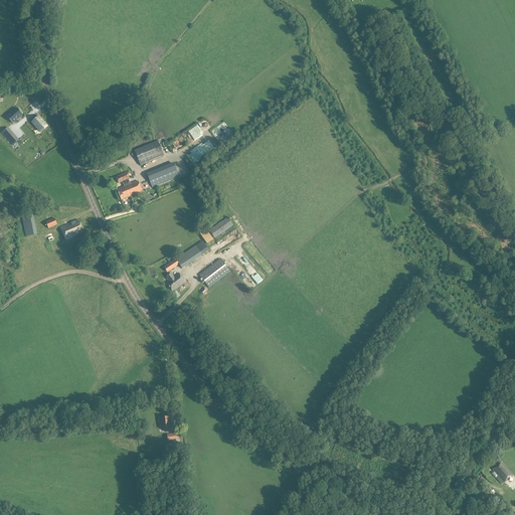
[(16,108),(6,116),(13,124),(23,115),(16,108)]
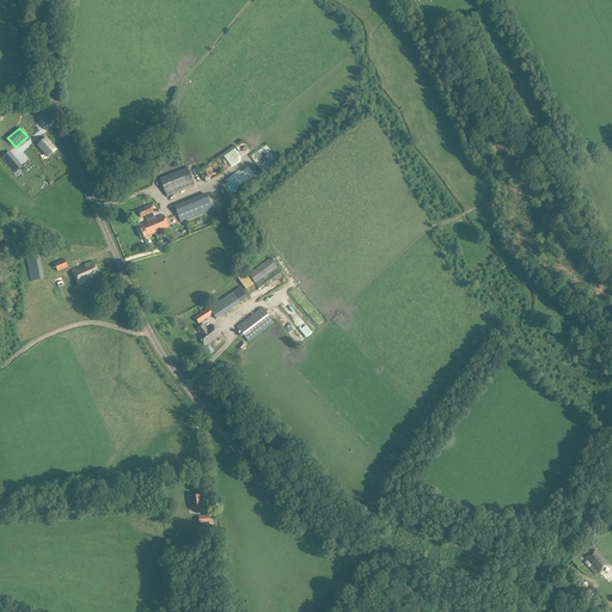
[(47,138),(37,145),(48,158),(56,150),(47,138)]
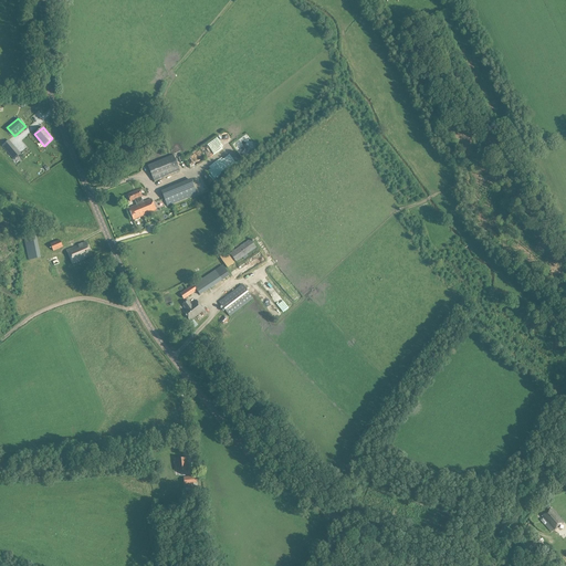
[(33,140),(25,147),(39,160),(46,154),(33,140)]
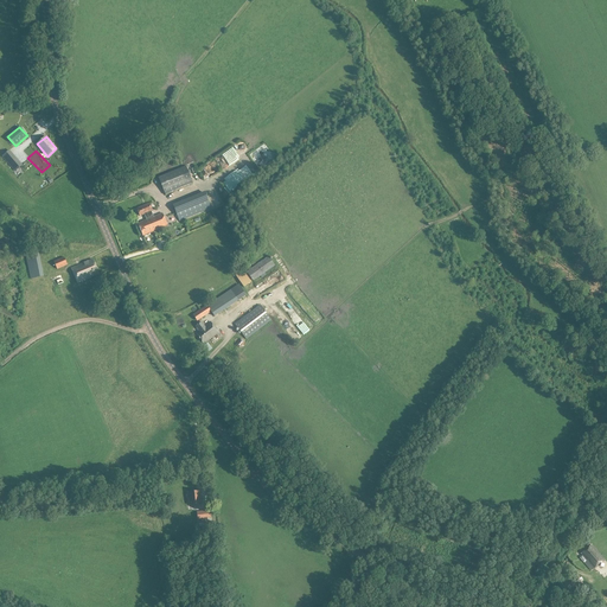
[(13,155),(7,161),(11,166),(18,160),(13,155)]
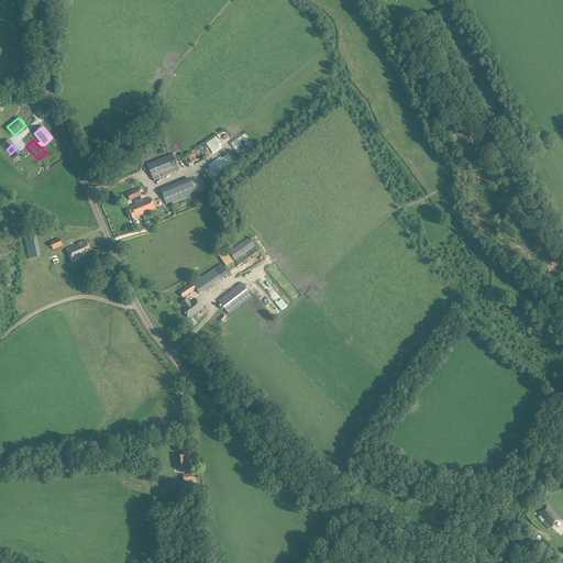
[(13,158),(23,168),(32,161),(22,150),(13,158)]
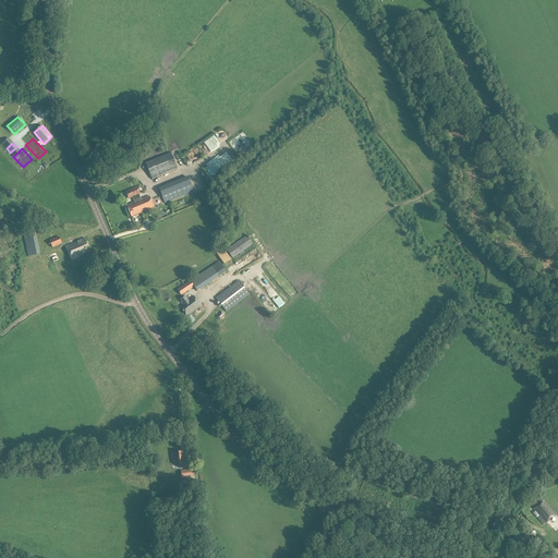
[(167,155),(146,164),(150,174),(153,180),(178,169),(171,154),(167,155)]
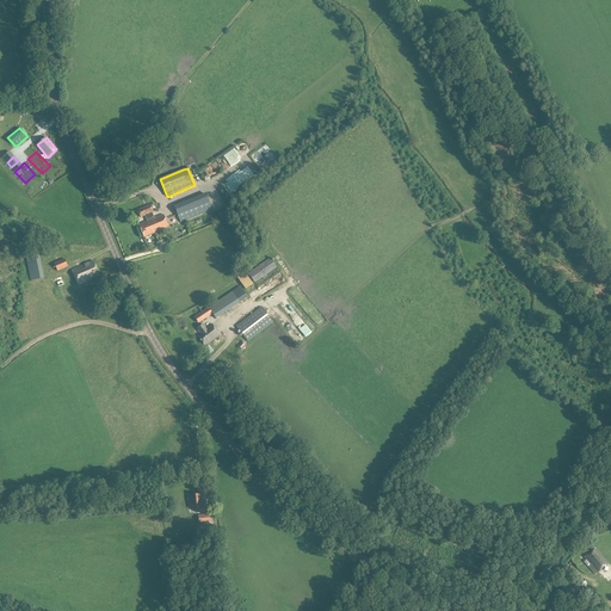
[(238,193),(247,187),(244,181),(234,187),(238,193)]
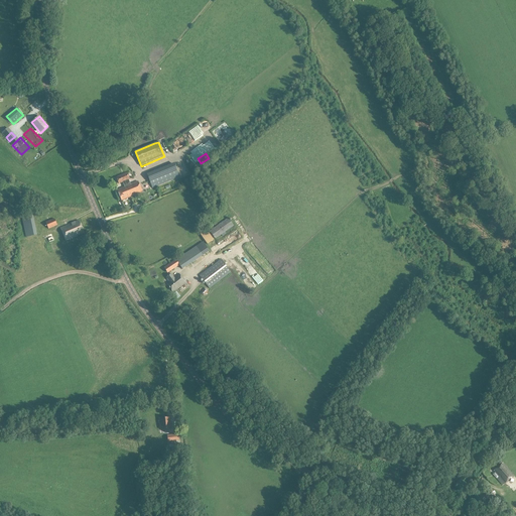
[(127,173),(116,177),(119,183),(122,182),(124,187),(117,190),(122,201),(142,191),(138,181),(130,184),(129,179),(127,173)]
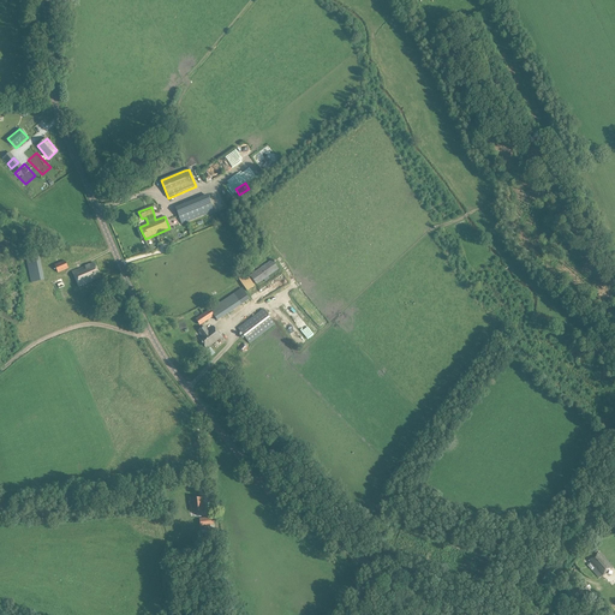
[(212,208),(180,220),(183,225),(214,212),(212,208)]
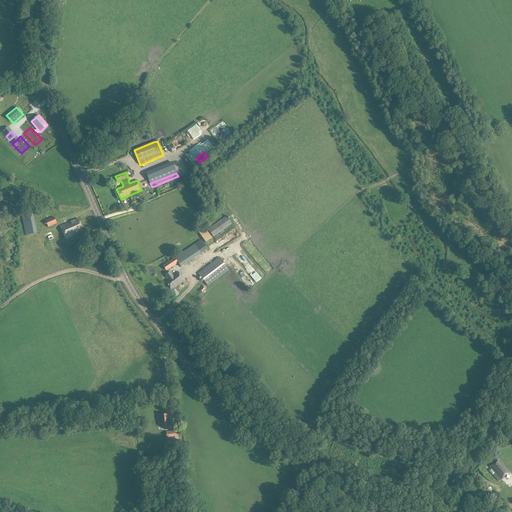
[(54,217),(45,221),(48,227),(57,224),(54,217)]
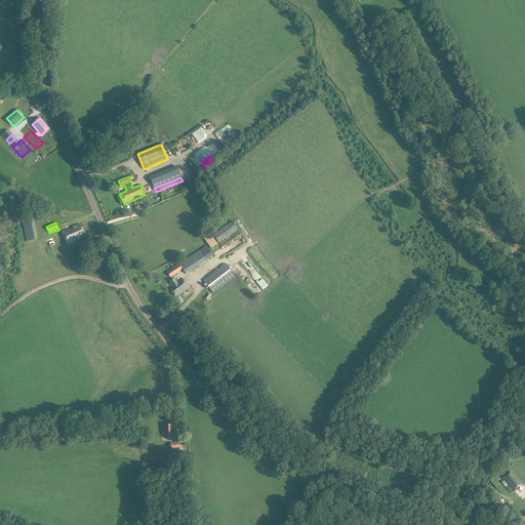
[(232,223),(213,235),(218,243),(237,230),(232,223)]
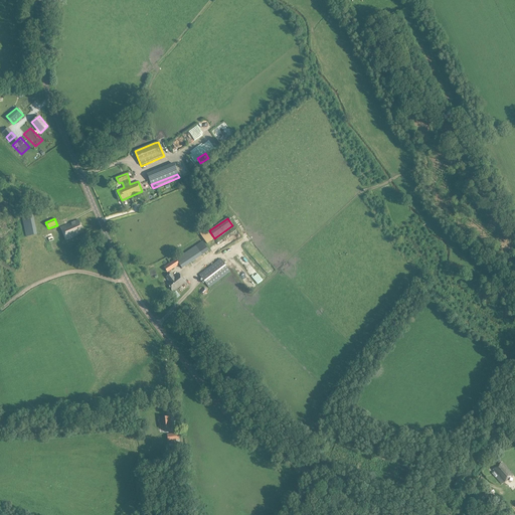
[(78,220),(60,227),(65,240),(83,232),(78,220)]
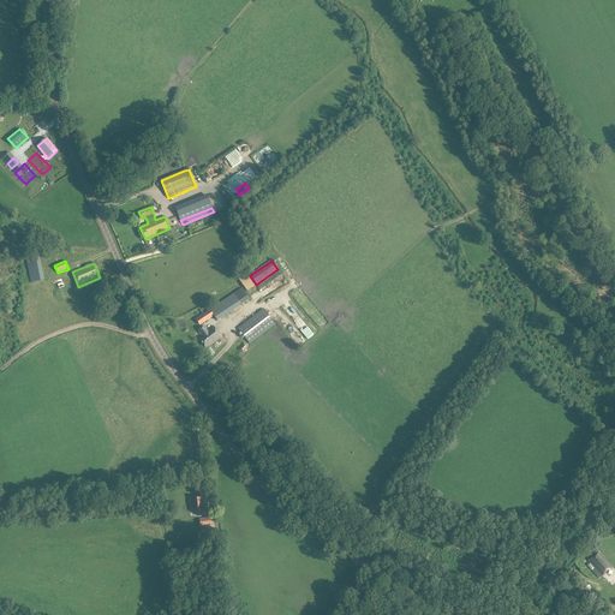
[(242,285),(249,296),(256,291),(249,280),(242,285)]
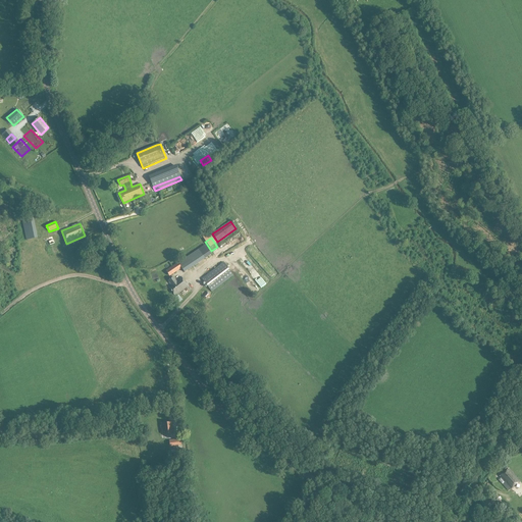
[(52,241),(44,244),(47,250),(55,247),(52,241)]
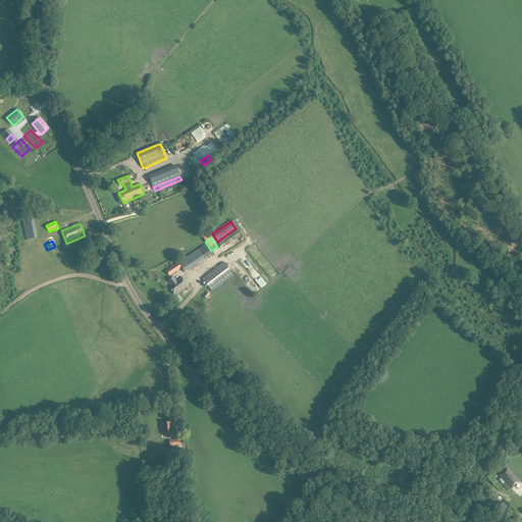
[(257,264),(269,282),(275,278),(262,260),(257,264)]
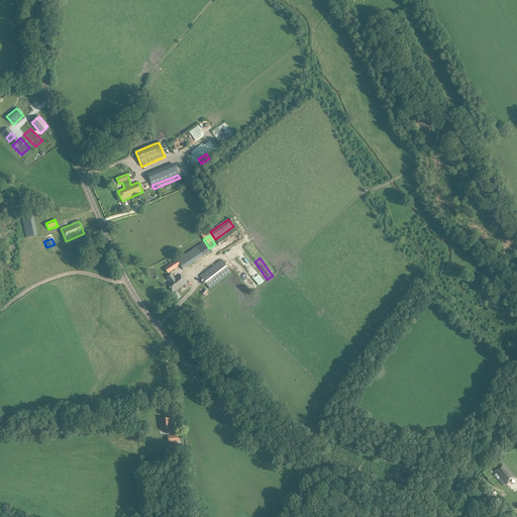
[(221,260),(200,276),(210,289),(231,273),(221,260)]
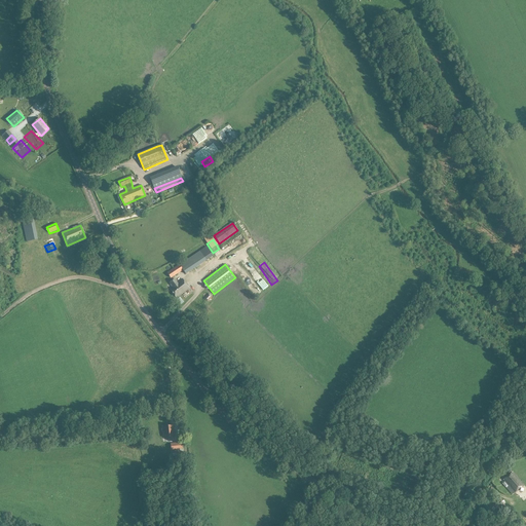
[(178,268),(172,273),(176,277),(182,272),(178,268)]
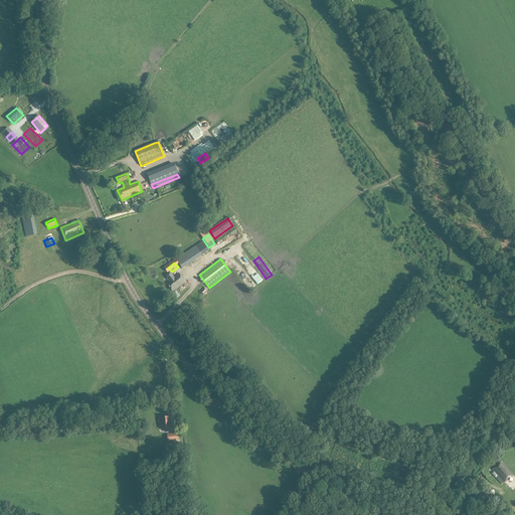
[(240,281),(246,277),(240,270),(235,274),(240,281)]
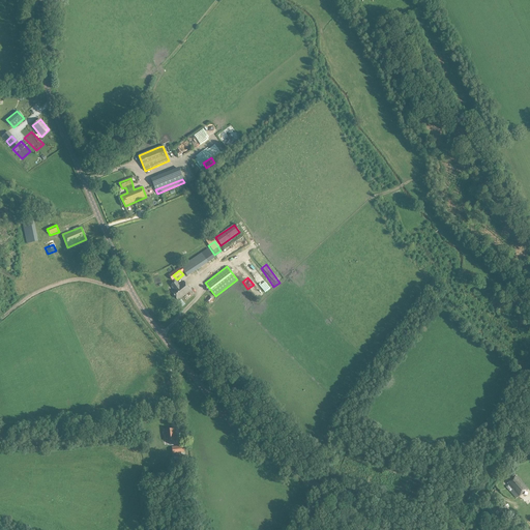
[(174,289),(171,291),(178,300),(190,291),(183,282),(178,285),(176,282),(171,286),(174,289)]
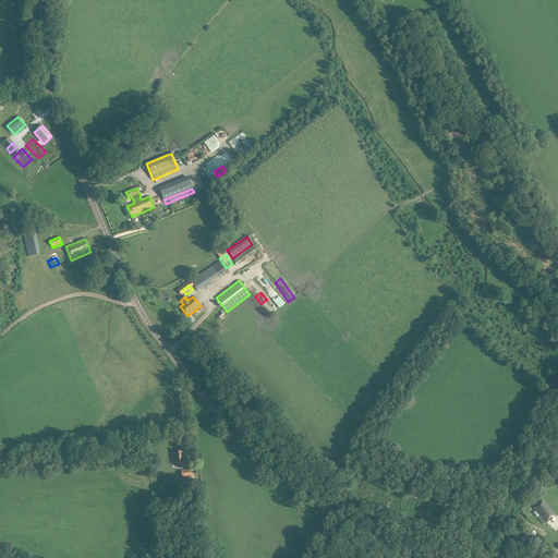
[(280,302),(275,306),(279,311),(284,306),(280,302)]
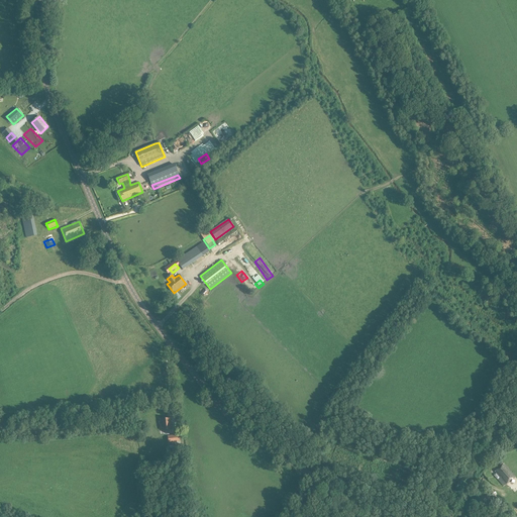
[(249,295),(253,292),(250,287),(252,286),(251,284),(245,288),(249,295)]
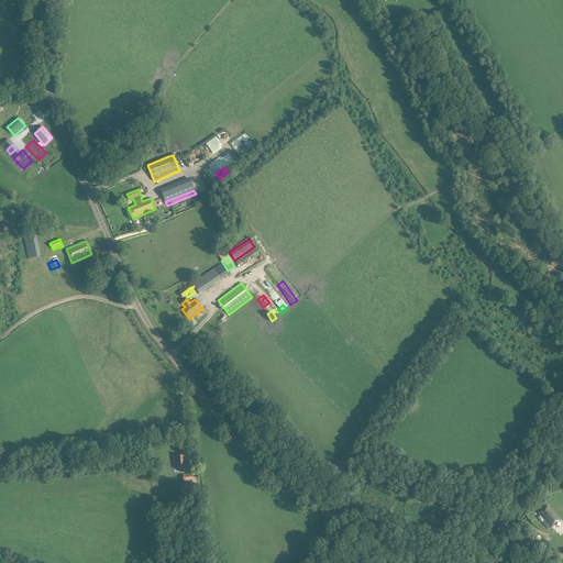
[(223,315),(218,320),(222,323),(227,318),(223,315)]
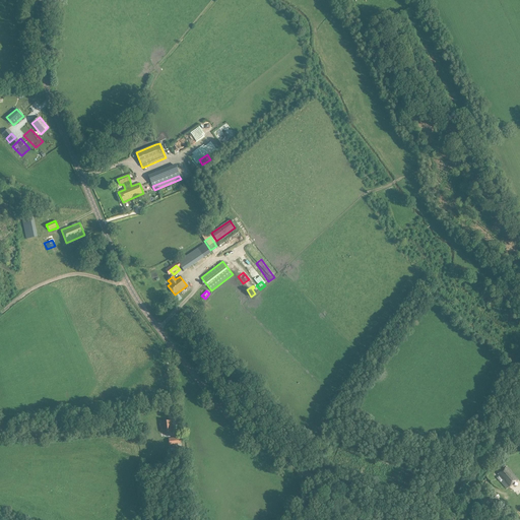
[(171,420),(160,421),(163,433),(173,432),(171,420)]
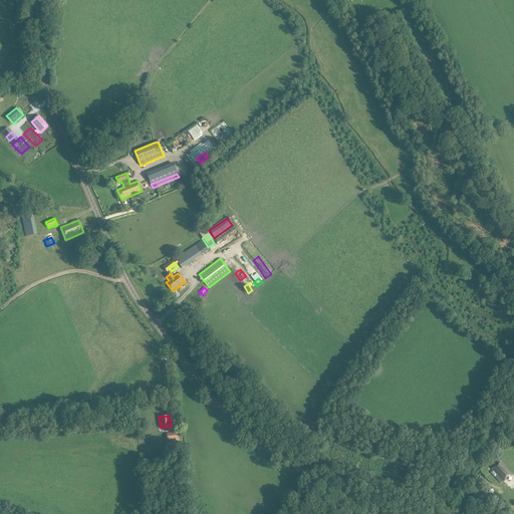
[(502,462),(493,470),(497,475),(495,477),(500,484),(512,474),(502,462)]
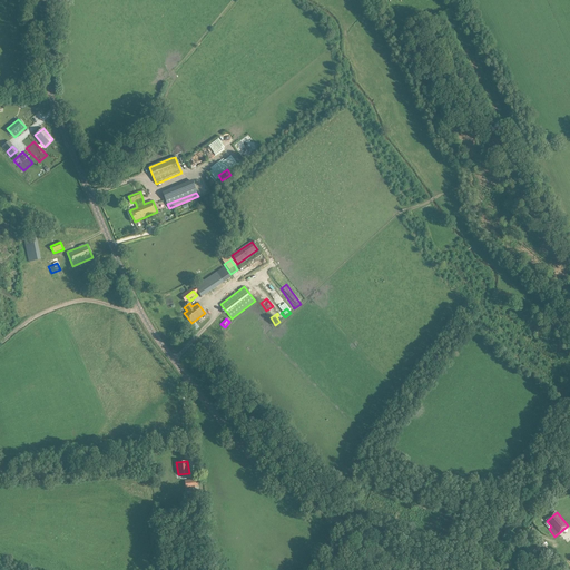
[(569,534),(554,546),(562,556),(569,550),(569,534)]
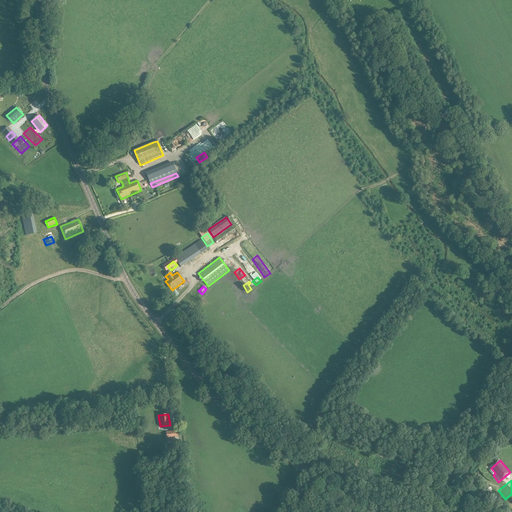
[(491,493),(490,493),(487,486),(476,493),(480,499),(491,493)]
